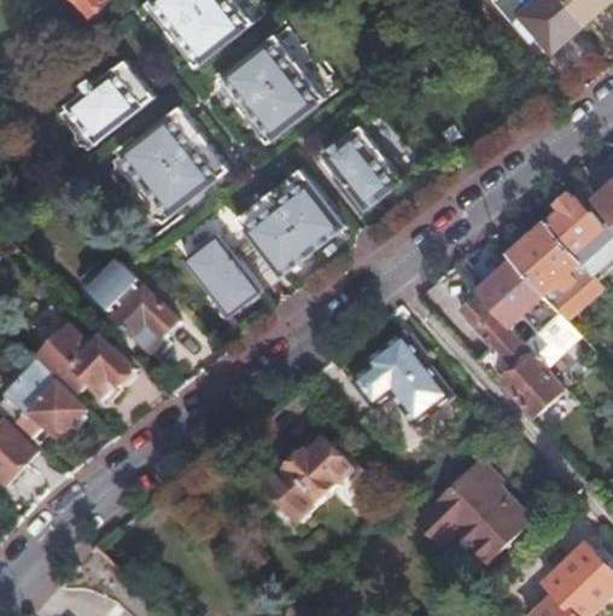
[(76,0),(92,16),(107,0),(76,0)]
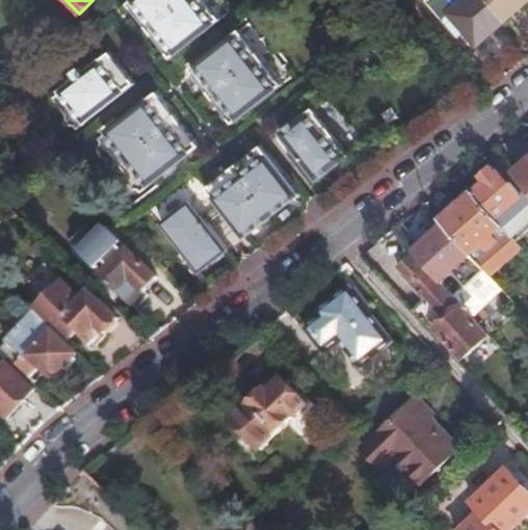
[(219,21),(203,0),(132,0),(126,4),(168,59),(219,21)]
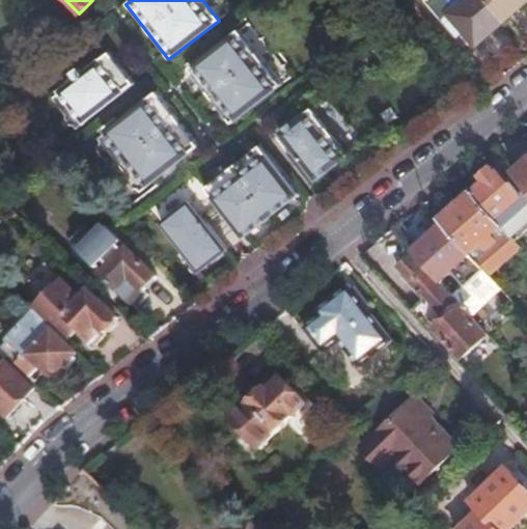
[(503,24),(482,0),(464,0),(446,16),(474,48),(503,24)]
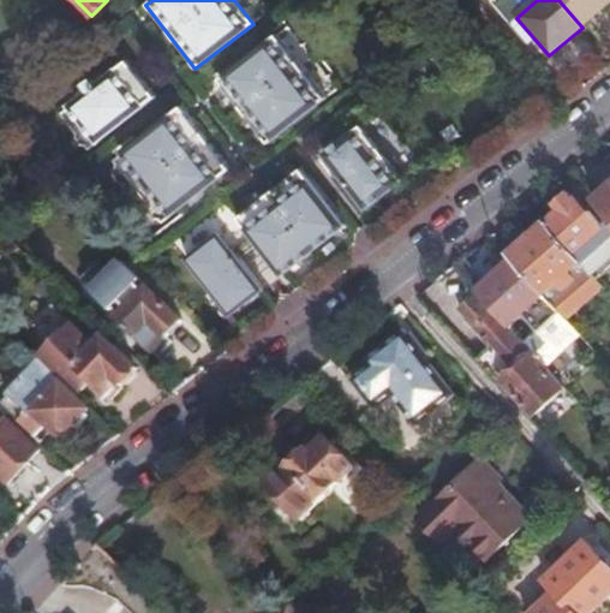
[(609,0),(558,0),(582,28),(609,3),(609,0)]
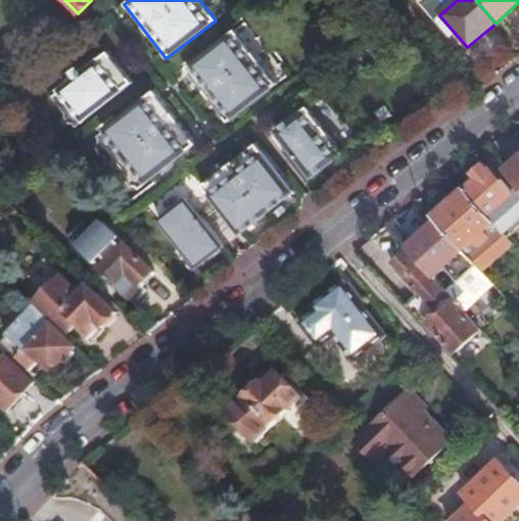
[(234,31),(184,69),(226,124),(276,86),(234,31)]
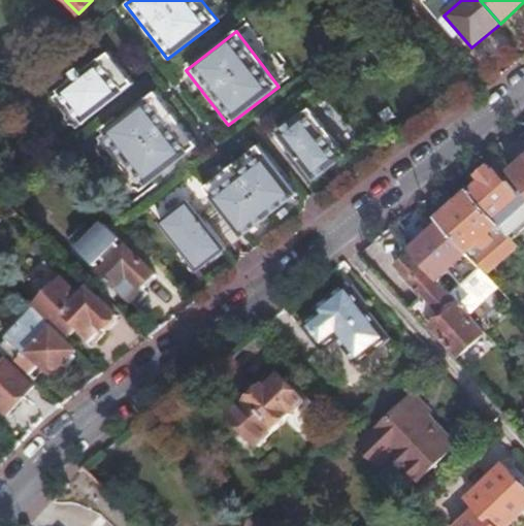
[(83,122),(132,84),(107,53),(82,73),(77,69),(71,73),(75,78),(58,91),(83,122)]
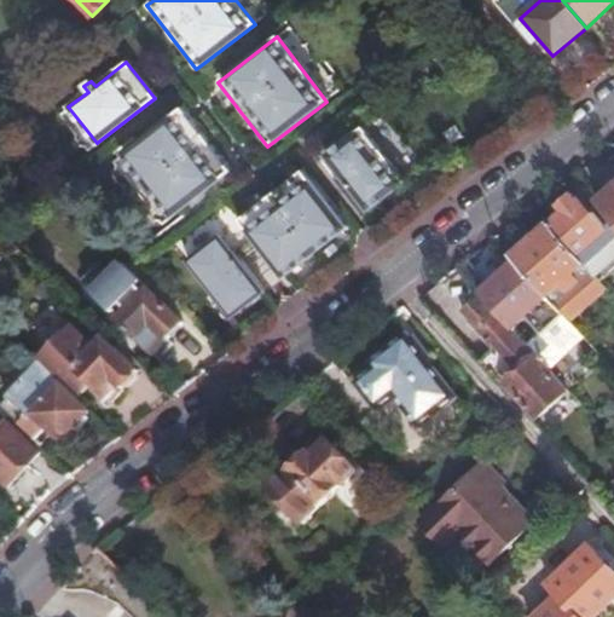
[(230,172),(180,108),(121,154),(171,218),(230,172)]
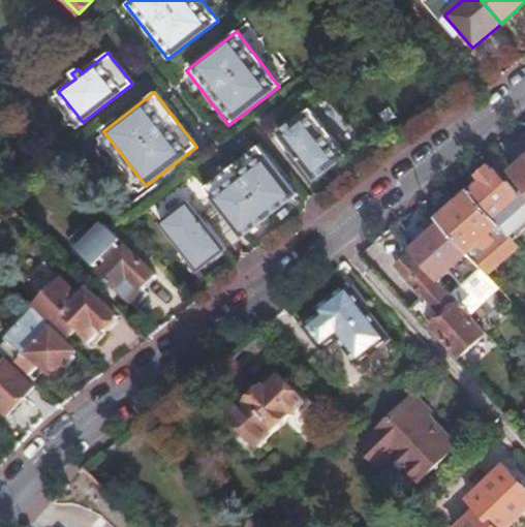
[(283,155),(307,186),(345,157),(309,110),(277,134),(288,150),(283,155)]
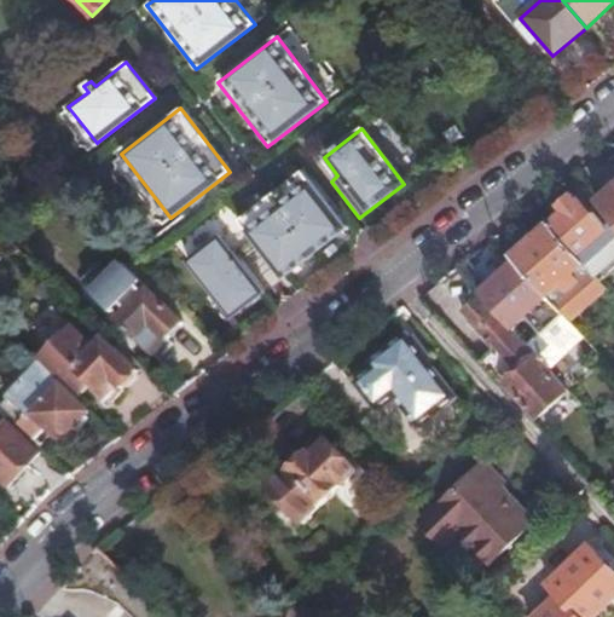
[(301,172),(237,221),(282,280),(345,229),(301,172)]
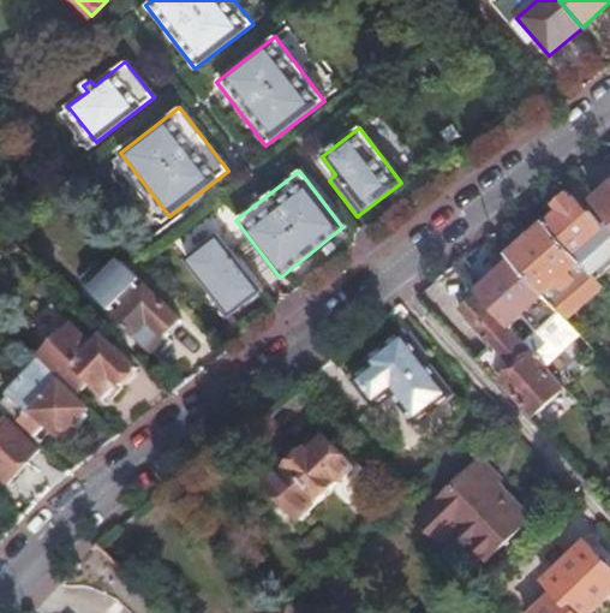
[(609,219),(609,179),(591,197),(609,219)]
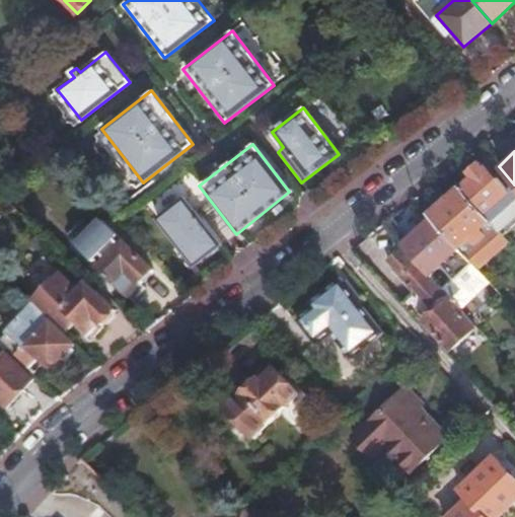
[(481,214),(499,234),(514,220),(514,185),(499,166),(489,175),(476,162),(464,172),(467,175),(455,186),(481,214)]
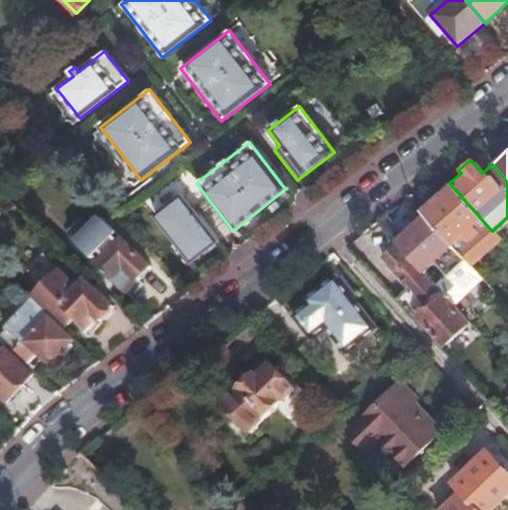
[(469,265),(499,238),(492,231),(474,211),(449,183),(420,209),(425,215),(469,265)]
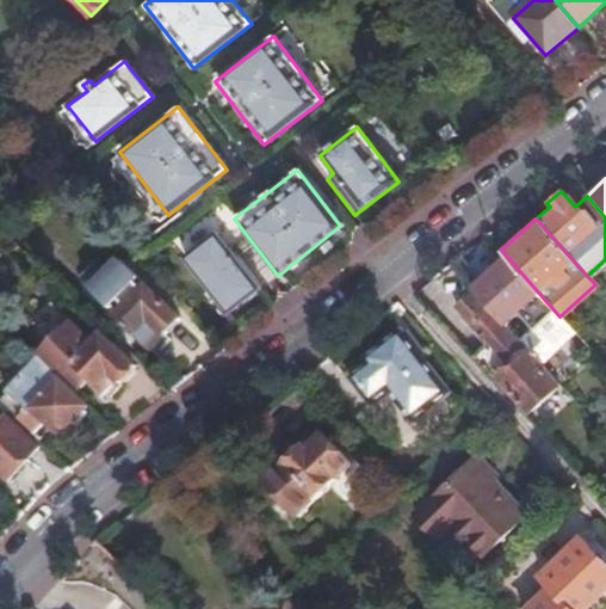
[(215,233),(183,258),(228,315),(260,290),(215,233)]
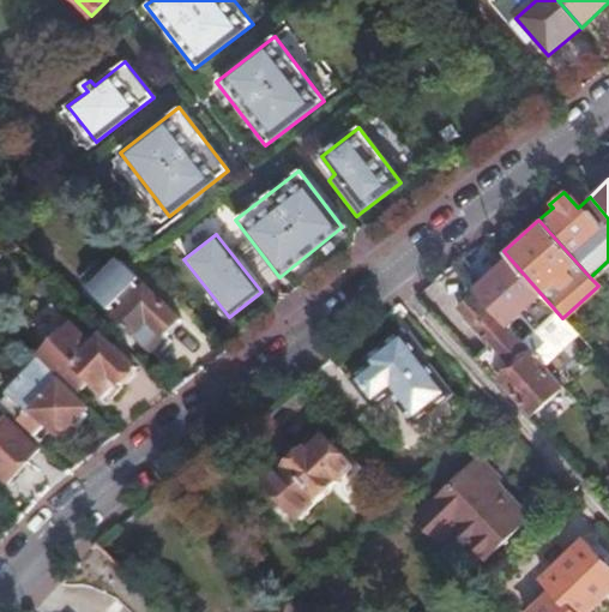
[(556,349),(574,333),(562,318),(510,258),(474,289),(506,324),(520,312),(535,329),(520,341),(522,342),(529,351),(544,367),(560,353),(556,349)]
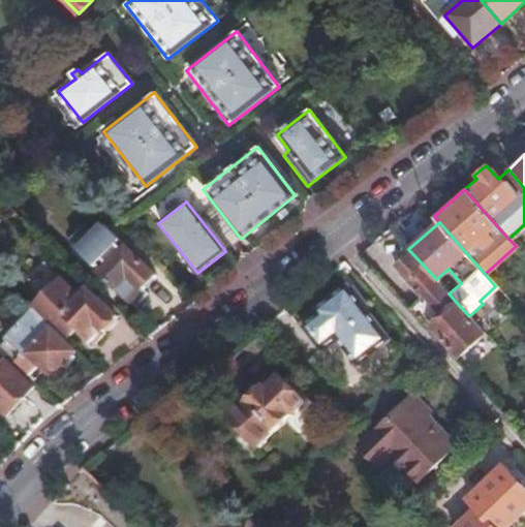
[(129,306),(155,280),(103,227),(76,254),(94,271),(96,268),(103,274),(100,277),(129,306)]
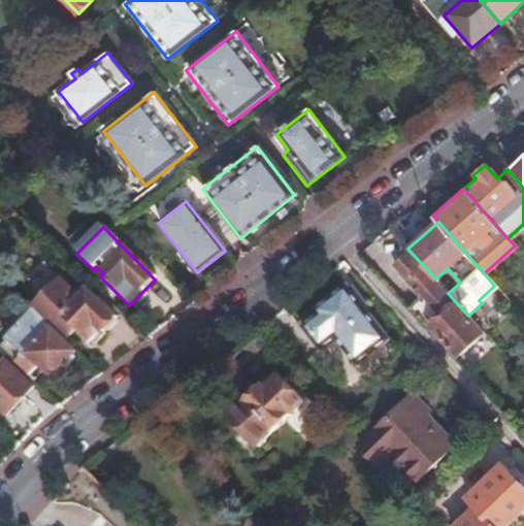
[(483,331),(468,316),(455,301),(449,294),(448,293),(435,278),(407,249),(389,265),(418,297),(406,307),(430,334),(434,330),(456,355),(483,331)]
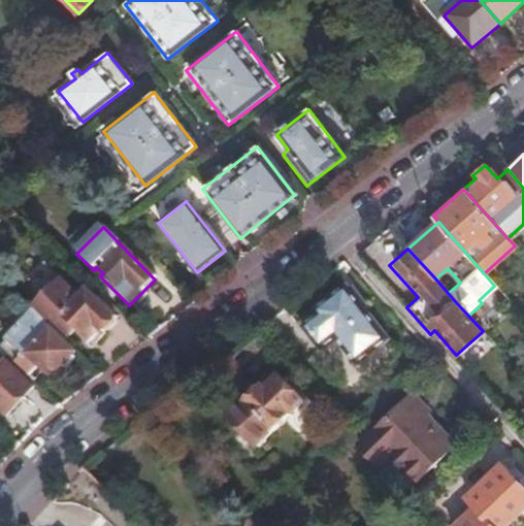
[(50,328),(64,342),(74,332),(88,343),(97,333),(100,336),(116,320),(86,291),(78,298),(61,282),(32,311),(50,328)]
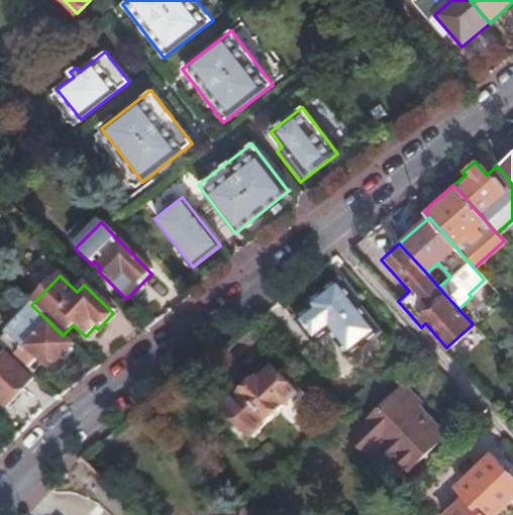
[(327,329),(337,342),(347,334),(357,347),(379,330),(337,279),(307,303),(311,307),(295,320),(312,340),(327,329)]
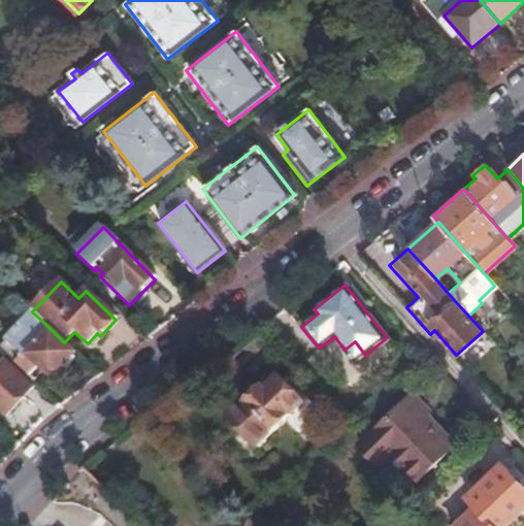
[(0,354),(33,386),(44,374),(50,380),(73,356),(46,331),(50,328),(32,311),(0,344),(0,354)]
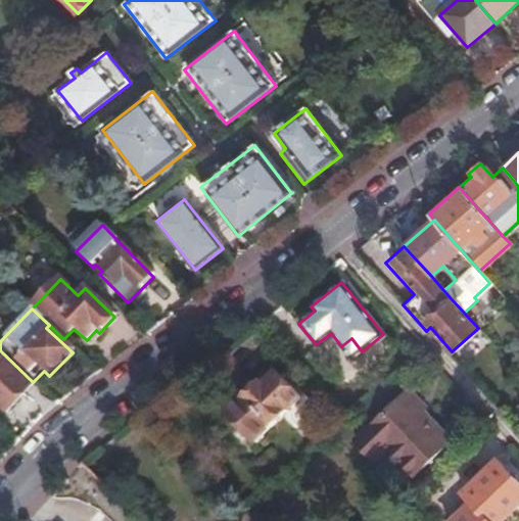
[(351,338),(341,346),(351,360),(362,351),(351,338)]
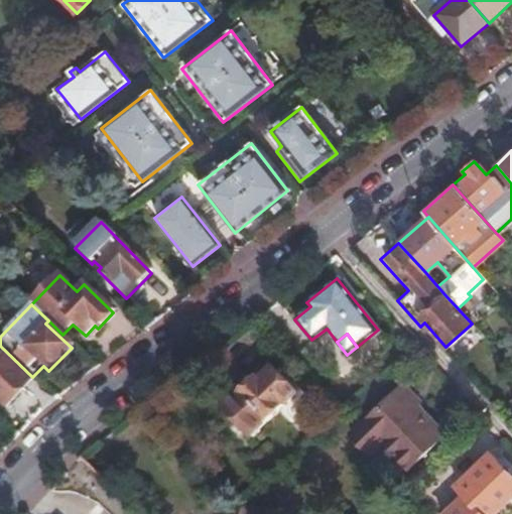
[(0,408),(1,409),(28,381),(1,354),(0,355),(0,408)]
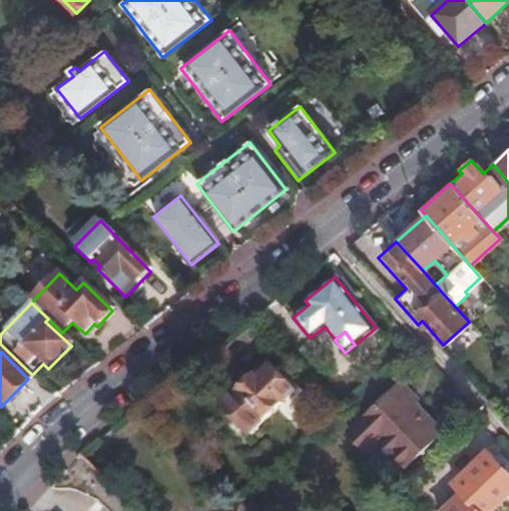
[(243,433),(289,392),(262,362),(249,374),(250,375),(247,378),(241,377),(233,386),(233,391),(217,406),(243,433)]
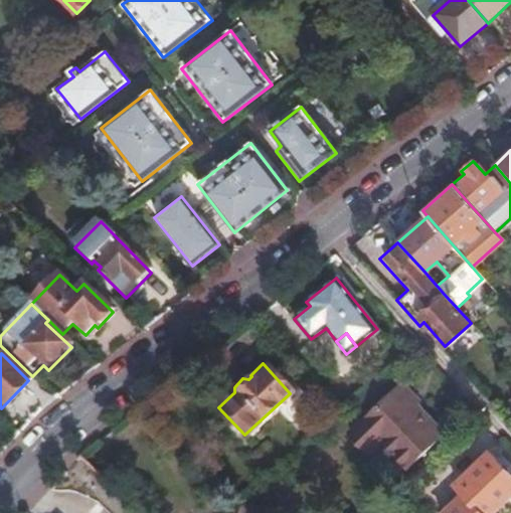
[(346,431),(365,451),(380,437),(405,465),(442,434),(414,404),(418,400),(400,381),(397,384),(346,431)]
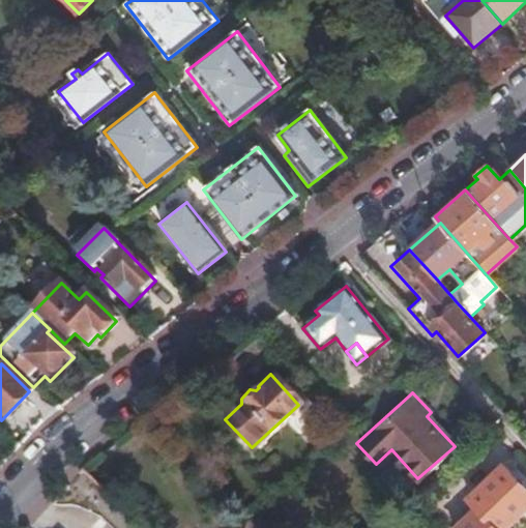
[(500,527),(525,504),(525,497),(498,468),(463,500),(471,509),(450,527),(500,527)]
